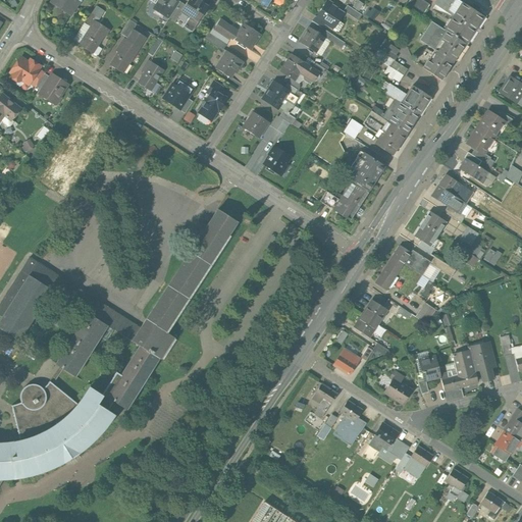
[(52,0),(50,3),(69,16),(80,2),(81,3),(82,2),(79,0),(52,0)]
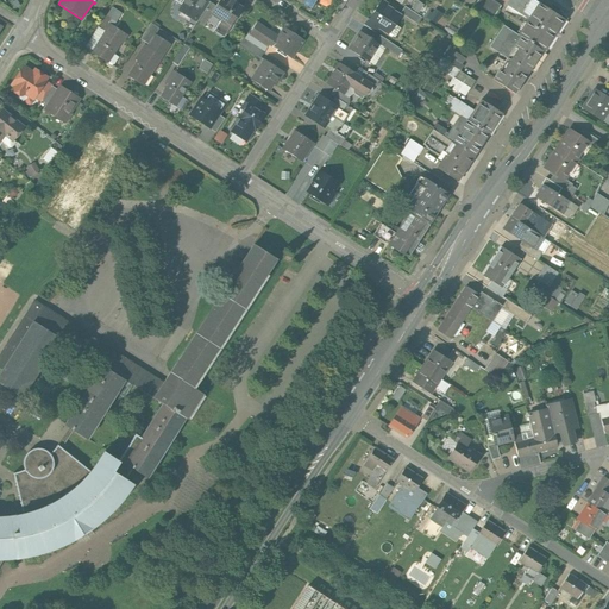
[(186,0),(179,11),(192,19),(193,18),(203,0),(198,0),(198,1),(195,0),(186,0)]
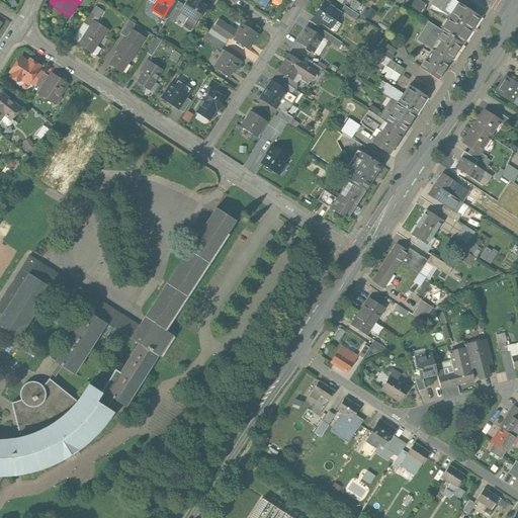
[(174,0),(173,0),(164,15),(168,17),(178,2),(174,0)]
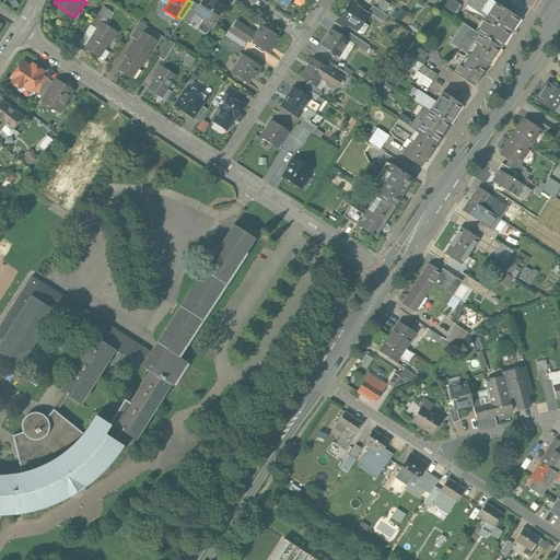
[(213,0),(202,0),(195,12),(212,24),(222,8),(216,3),(217,2),(213,0)]
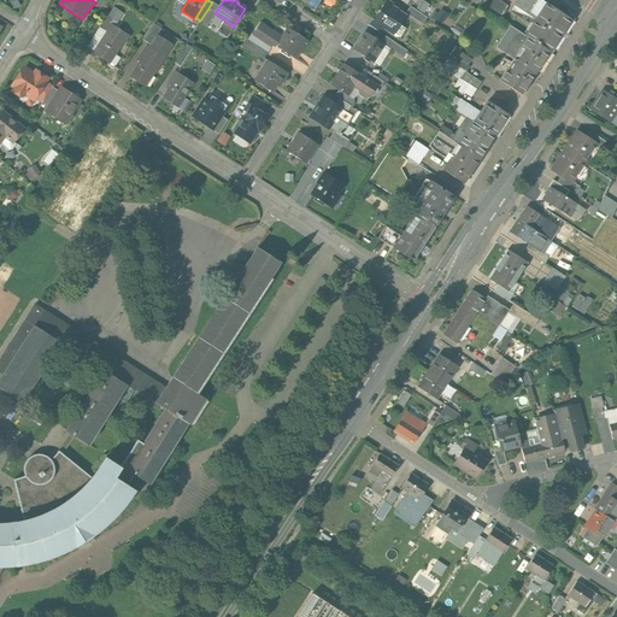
[(350,0),(344,0),(336,11),(342,15),(352,1),(350,0)]
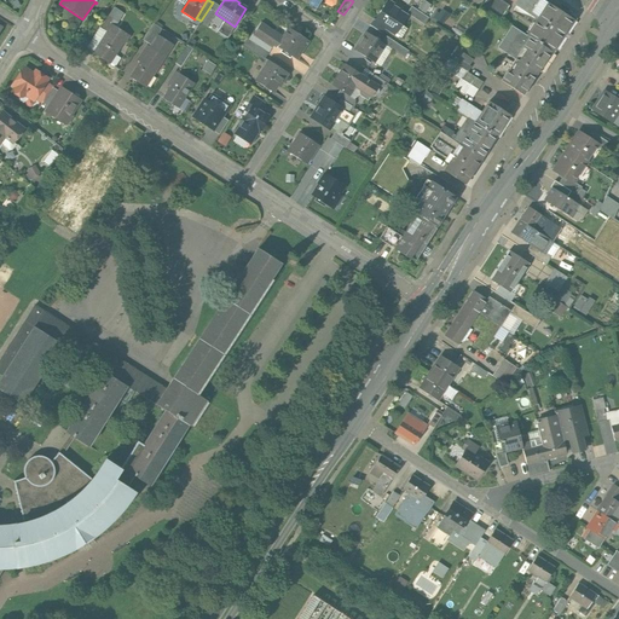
[(505,17),(513,4),(504,0),(489,0),(485,6),(505,17)]
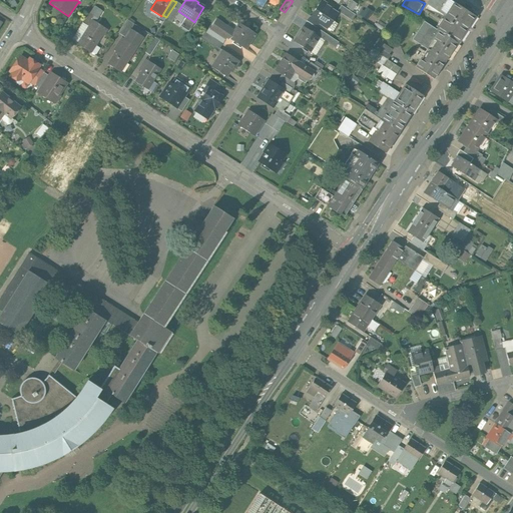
[(475,16),(450,0),(432,0),(429,5),(446,17),(437,31),(457,44),(475,16)]
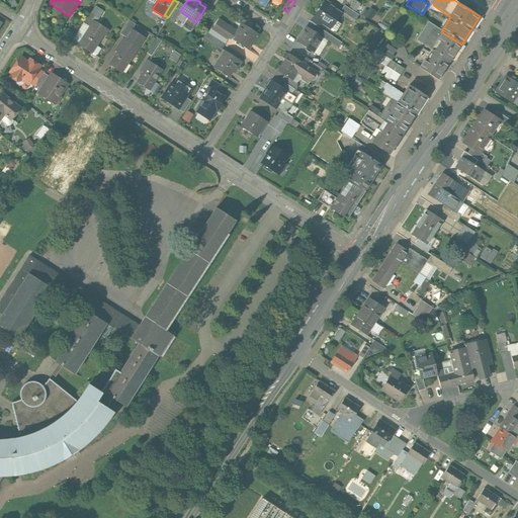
[(335,8),(324,1),(313,17),(323,23),(331,28),(341,14),(334,10),(335,8)]
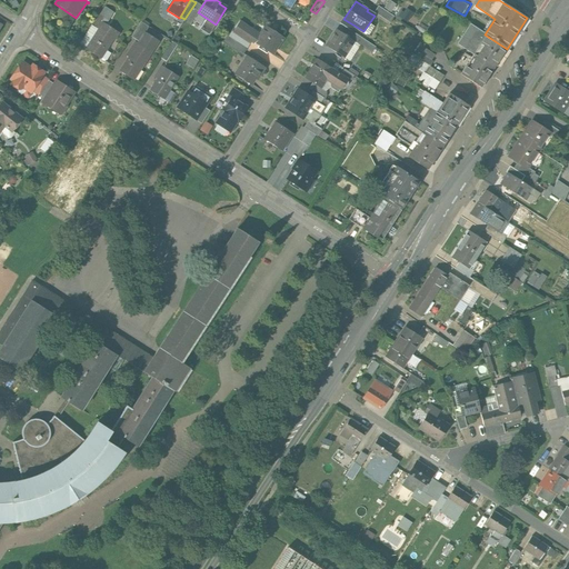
[(100,17),(93,27),(99,30),(103,23),(106,25),(108,21),(100,17)]
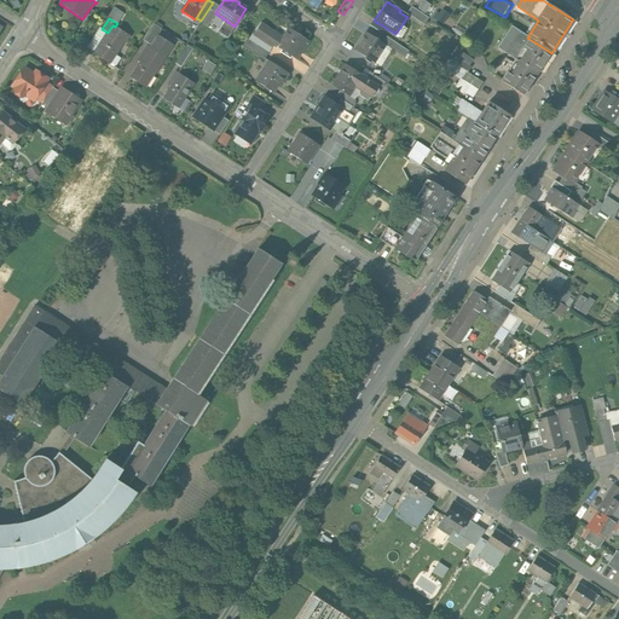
[(374,21),(374,19),(369,25),(382,34),(386,28),(374,21)]
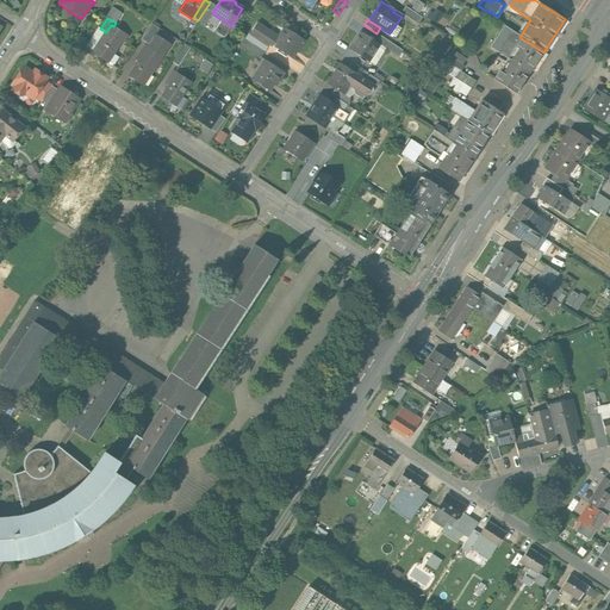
[(151,24),(141,39),(148,44),(155,35),(156,35),(160,29),(151,24)]
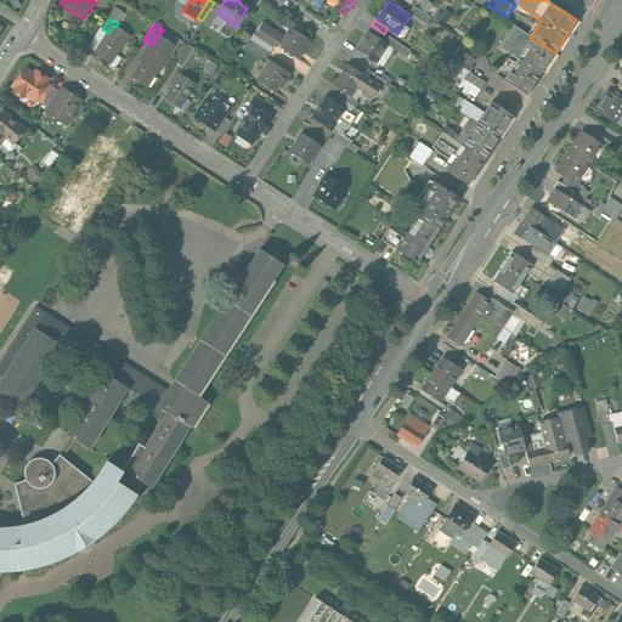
[(292,29),(284,40),(261,24),(254,35),(275,47),(276,46),(299,61),(304,52),(303,51),(309,40),(292,29)]
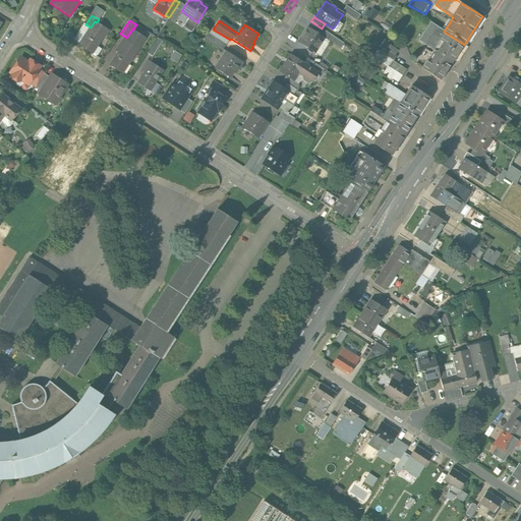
[(91,27),(79,45),(92,53),(103,37),(104,38),(109,31),(97,22),(95,21),(91,27)]
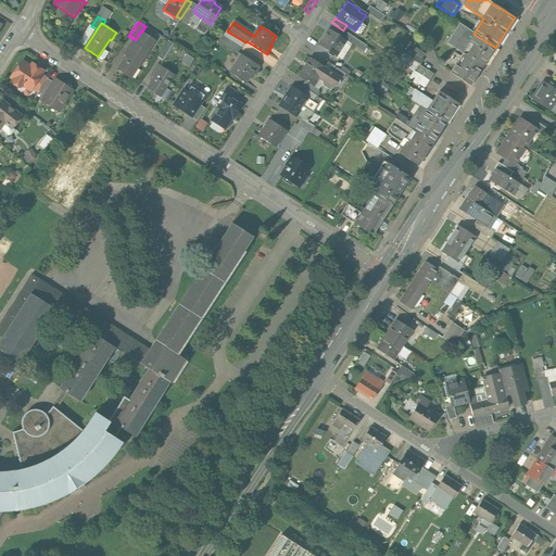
[(474,34),(460,24),(447,43),(464,54),(451,73),(470,86),(495,48),(474,34)]
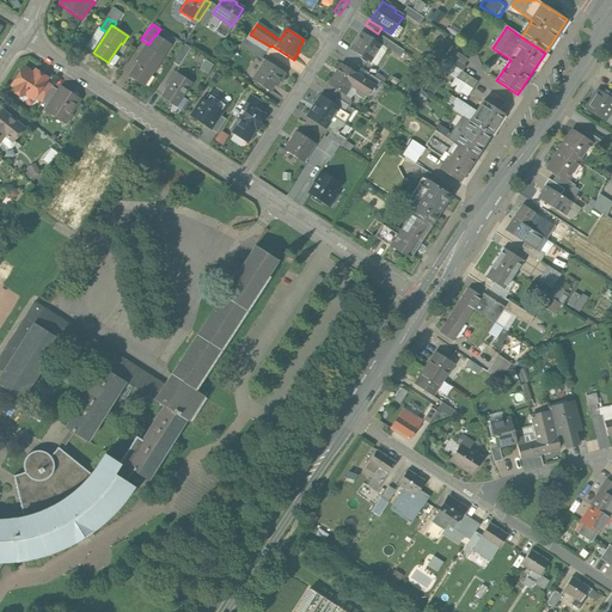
[(380,44),(362,32),(352,49),(369,62),(380,44)]
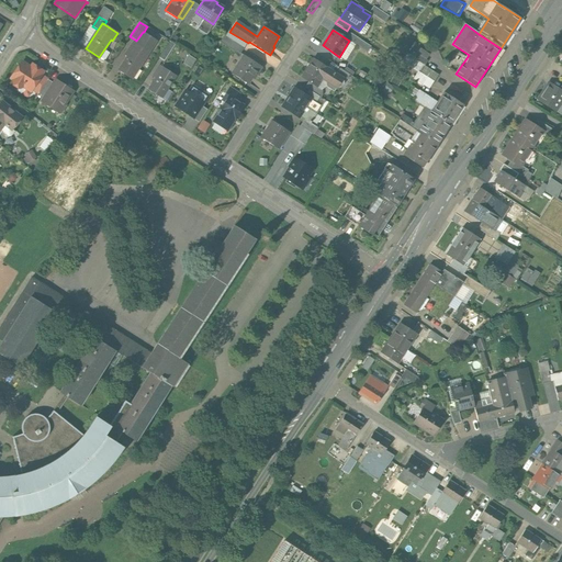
[(134,42),(128,51),(131,53),(119,70),(132,79),(149,53),(144,48),(152,37),(144,32),(143,32),(136,41),(135,43),(134,42)]
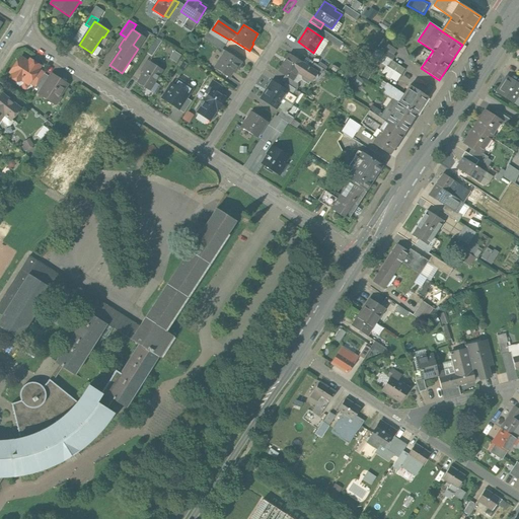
[(207,38),(215,44),(218,39),(210,32),(207,38)]
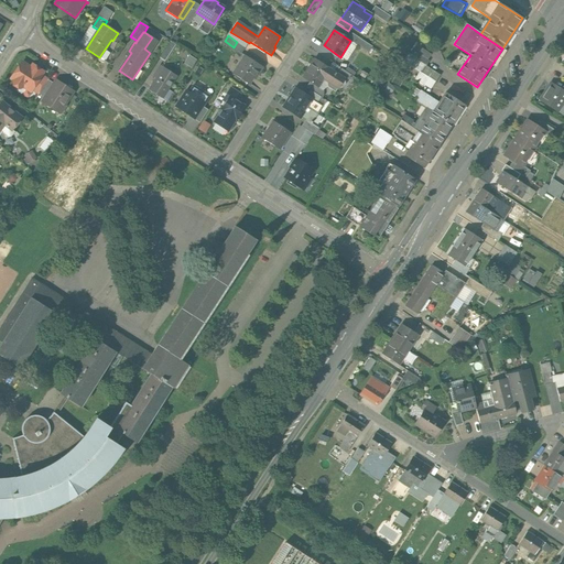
[(169,41),(159,57),(165,62),(175,45),(169,41)]
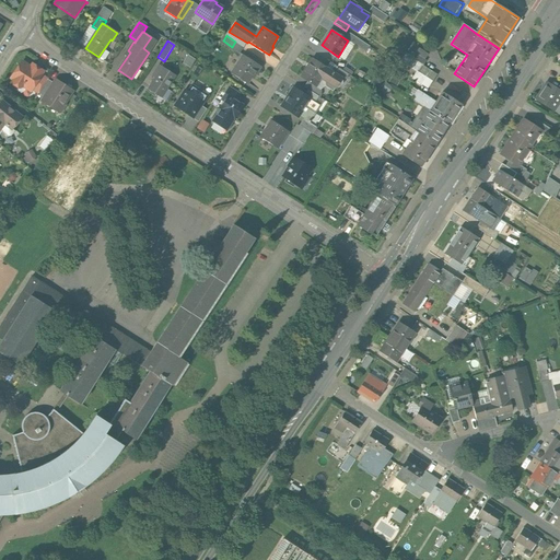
[(243,56),(232,73),(247,84),(252,78),(254,79),(261,67),(243,56)]
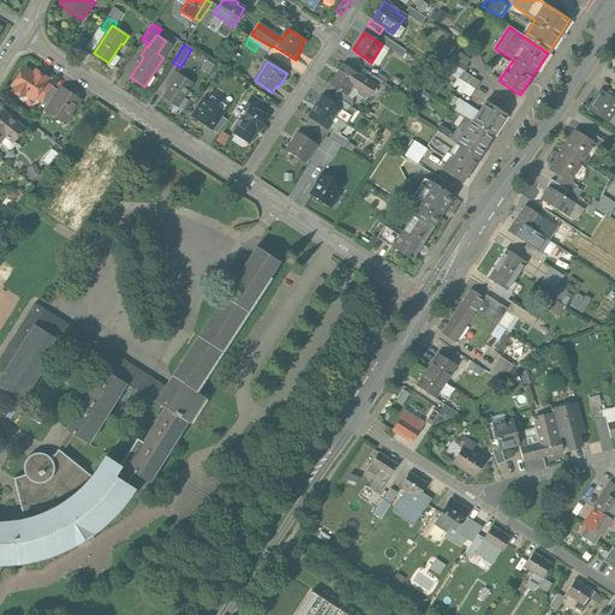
[(363,78),(342,65),(330,85),(338,90),(346,96),(352,87),(356,89),(357,95),(365,101),(370,95),(371,95),(374,93),(375,90),(374,88),(375,87),(363,78)]
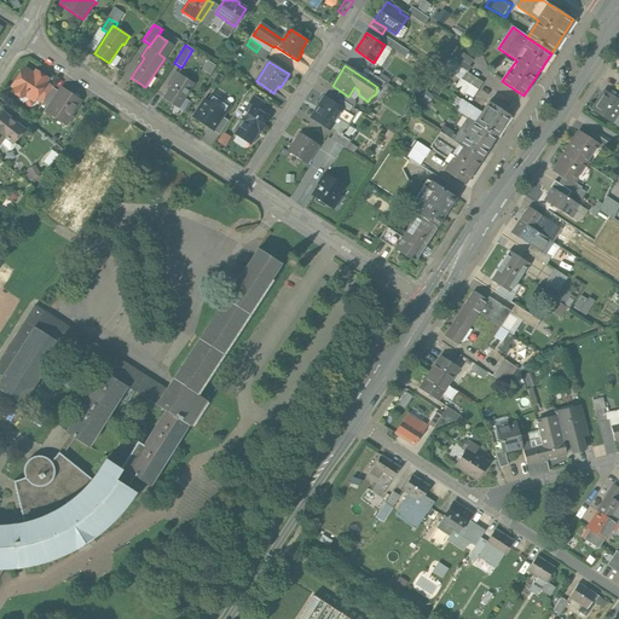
[(482,84),(457,65),(451,74),(460,80),(456,86),(473,98),(482,84)]
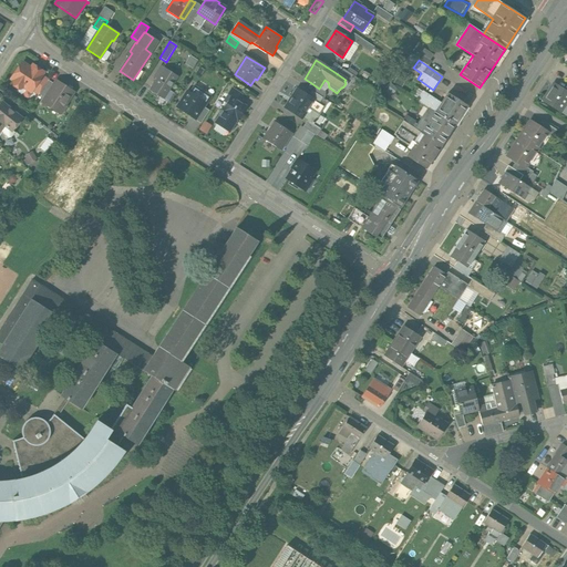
[(31,69),(22,63),(14,75),(17,76),(12,82),(13,85),(19,89),(22,89),(23,85),(31,91),(32,90),(41,75),(43,72),(33,65),(31,69)]
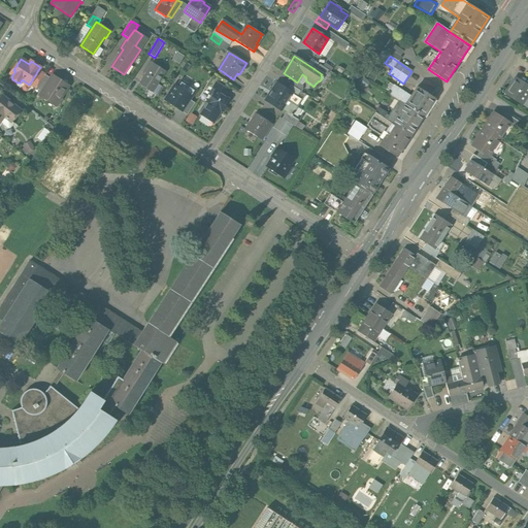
[(165,71),(151,62),(146,69),(149,71),(140,85),(152,92),(165,71)]
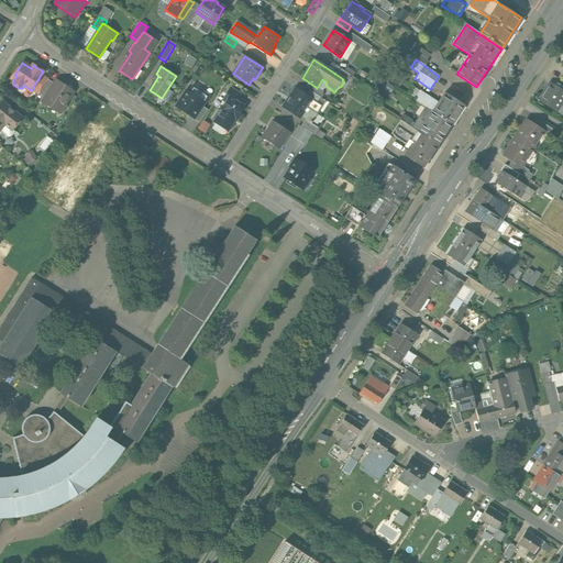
[(353,77),(335,66),(332,72),(343,79),(344,78),(350,81),(353,77)]
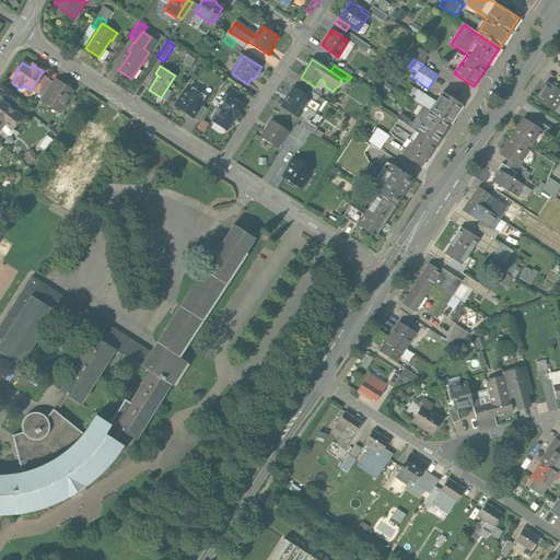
[(41,74),(32,89),(38,93),(48,80),(41,74)]
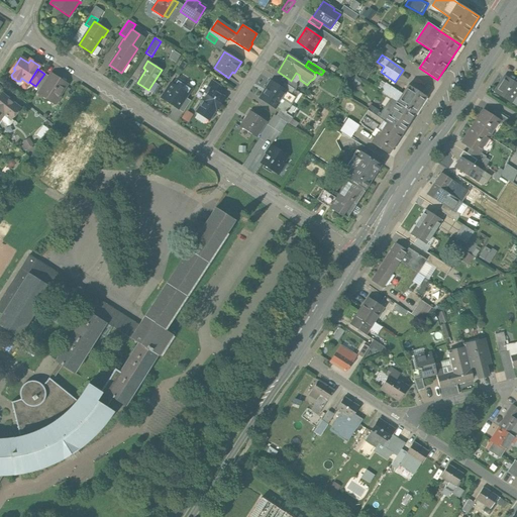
[(44,74),(35,86),(40,90),(45,82),(49,77),(44,74)]
